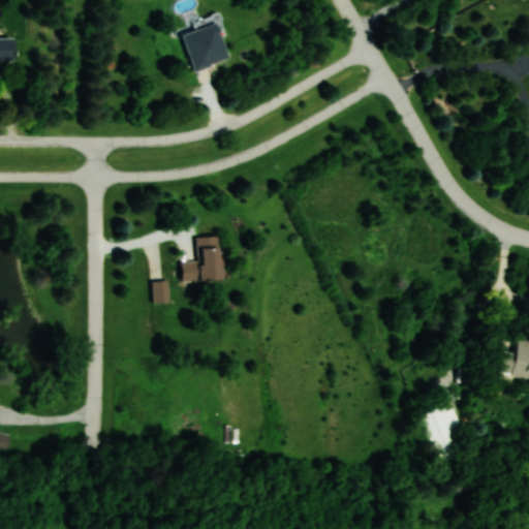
[(181,35),(193,71),(227,59),(215,23),(181,35)]
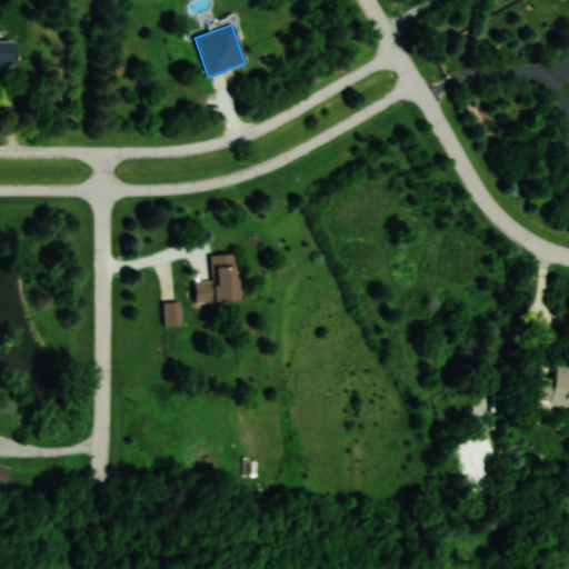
[(0,66),(13,66),(13,40),(0,39),(0,66)]
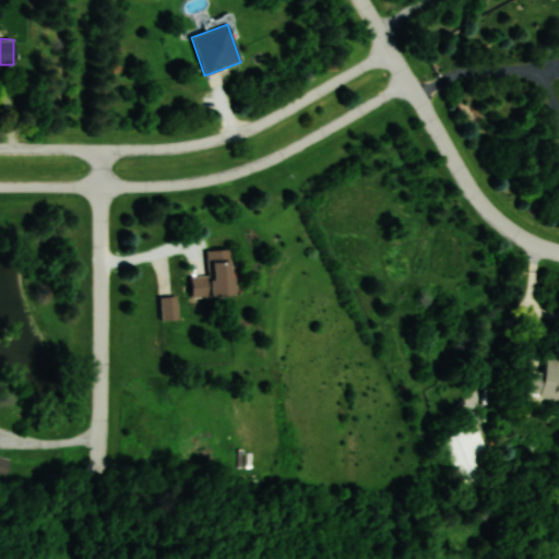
[(205,251),(206,276),(190,277),(190,298),(233,296),(230,250),(205,251)]
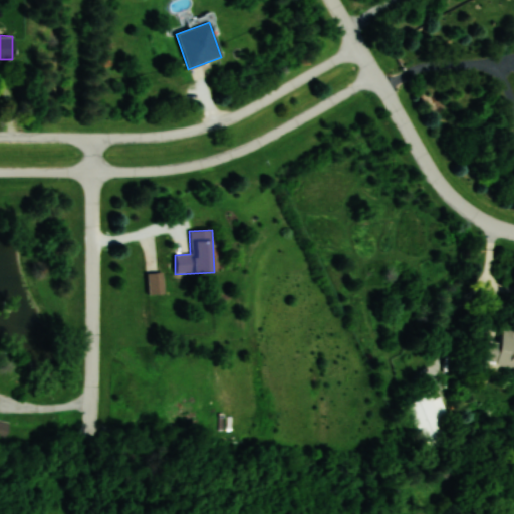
[(148,275),(150,294),(163,293),(161,273),(148,275)]
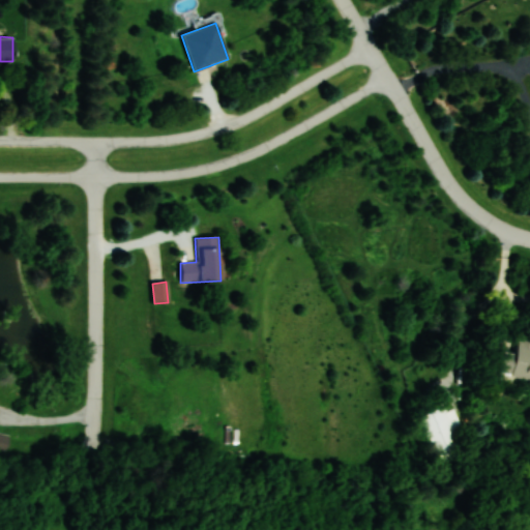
[(529,379),(529,339),(518,337),(516,352),(503,351),(500,376),(529,379)]
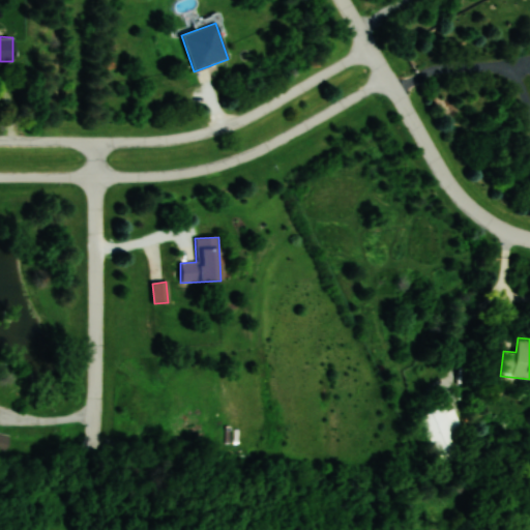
[(417,416),(435,461),(461,451),(444,407),(417,416)]
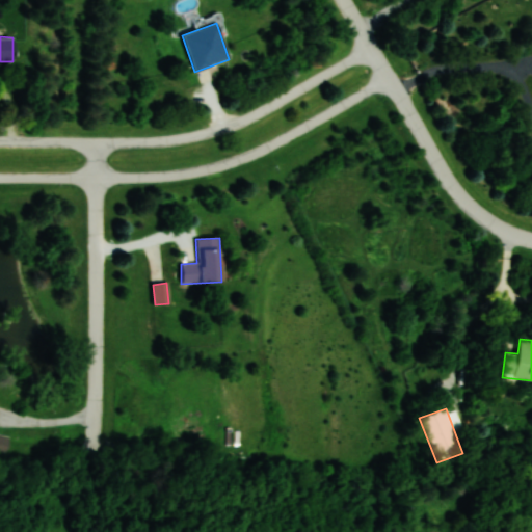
[(0,452),(5,454),(10,439),(0,434),(0,452)]
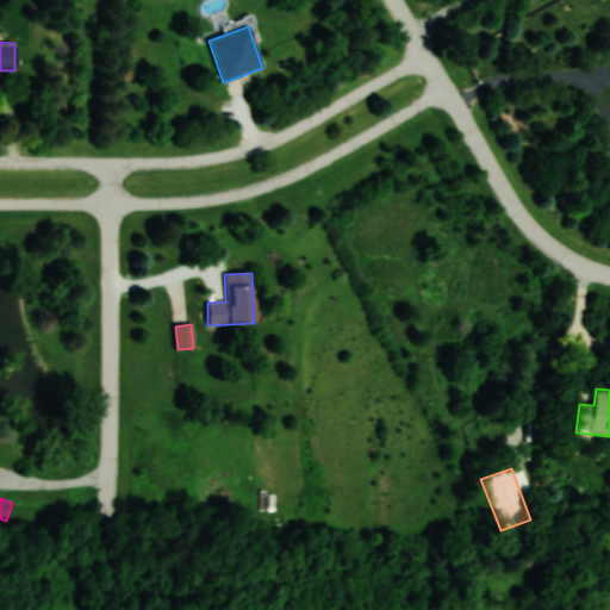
All buildings are outlined.
